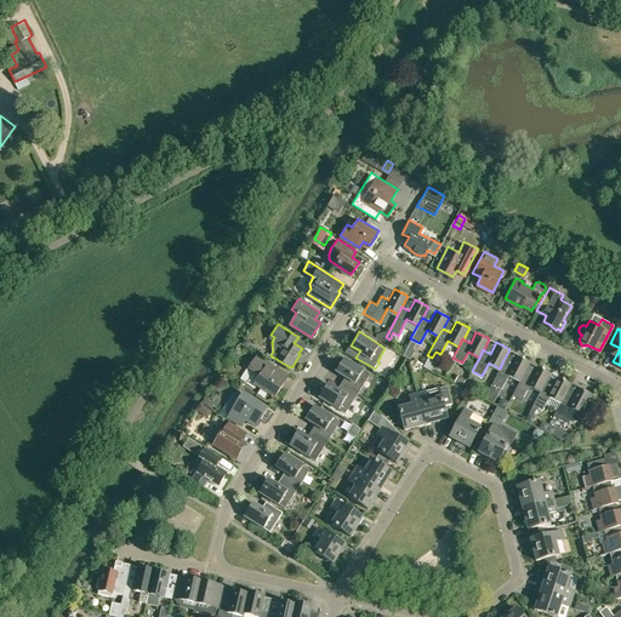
[(406,347),(404,353),(410,356),(414,350),(406,347)]
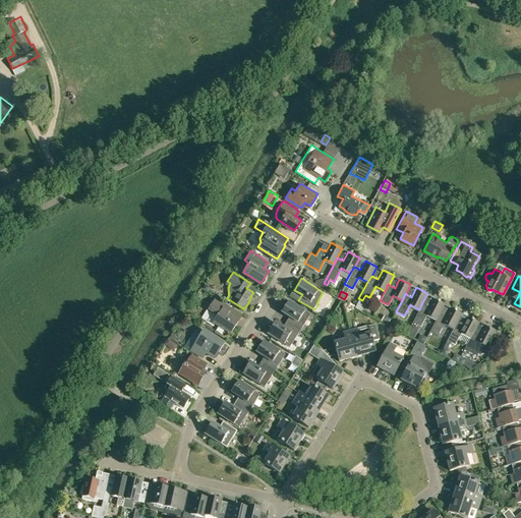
[(214,324),(215,322),(230,331),(242,312),(216,295),(208,307),(212,309),(207,317),(208,320),(214,324)]
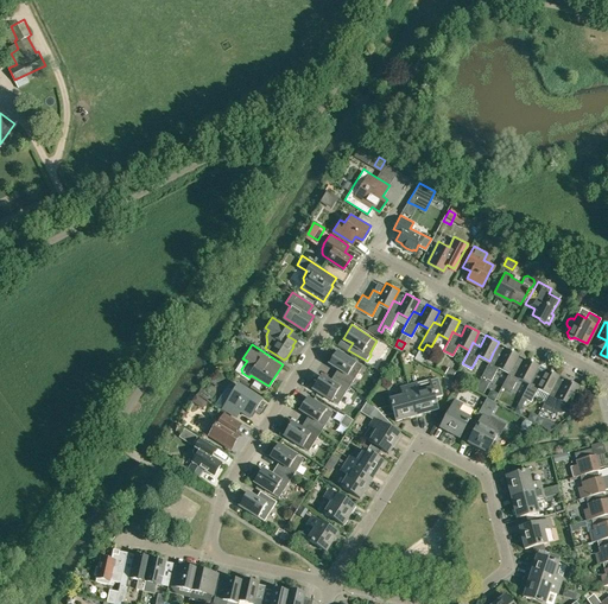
[(500,356),(493,353),(489,361),(481,374),(491,379),(498,366),(508,370),(510,372),(513,363),(519,353),(506,345),(500,356)]
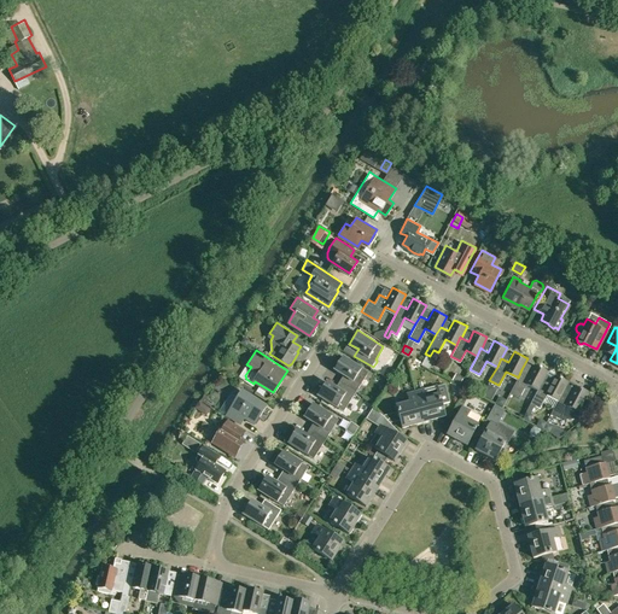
[(343,373),(339,379),(356,390),(368,370),(343,354),(334,367),(343,373)]
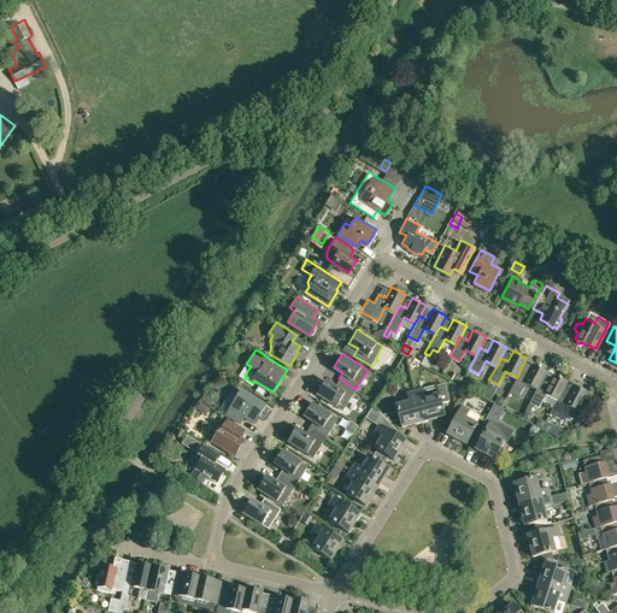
[(517,377),(516,376),(509,390),(518,395),(526,382),(536,387),(536,388),(541,379),(547,369),(534,361),(528,372),(521,369),(517,377)]
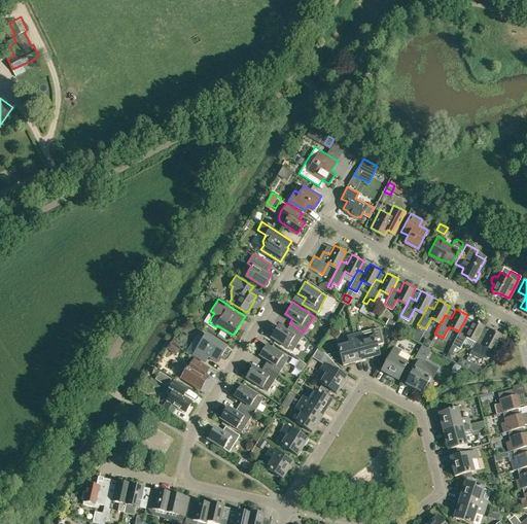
[(468,327),(462,324),(458,332),(458,330),(449,349),(452,351),(456,345),(460,347),(466,336),(476,340),(479,334),(480,334),(485,324),(473,318),(468,327)]
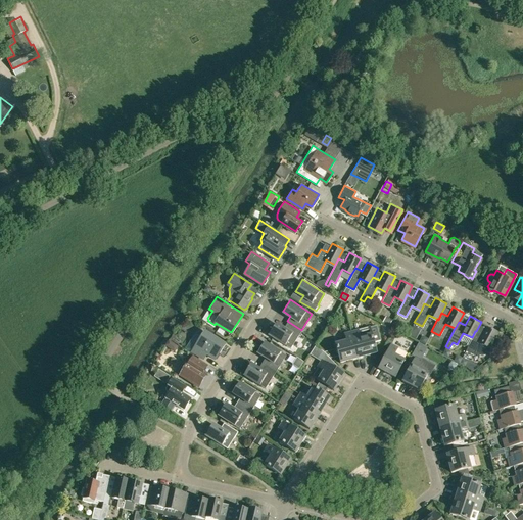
[(291,346),(301,330),(287,321),(284,326),(276,321),(269,332),(291,346)]
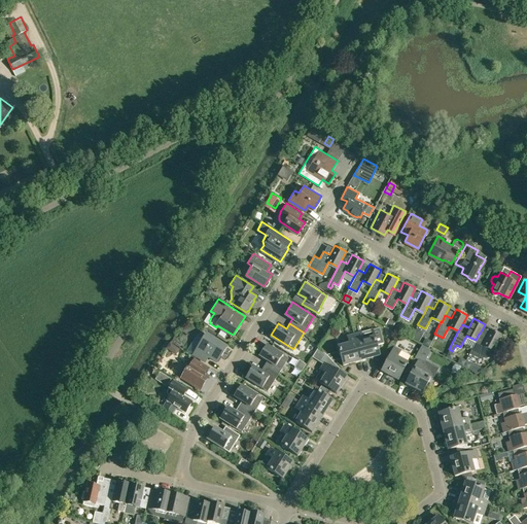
[(379,353),(374,335),(373,327),(354,332),(361,358),(379,353)]
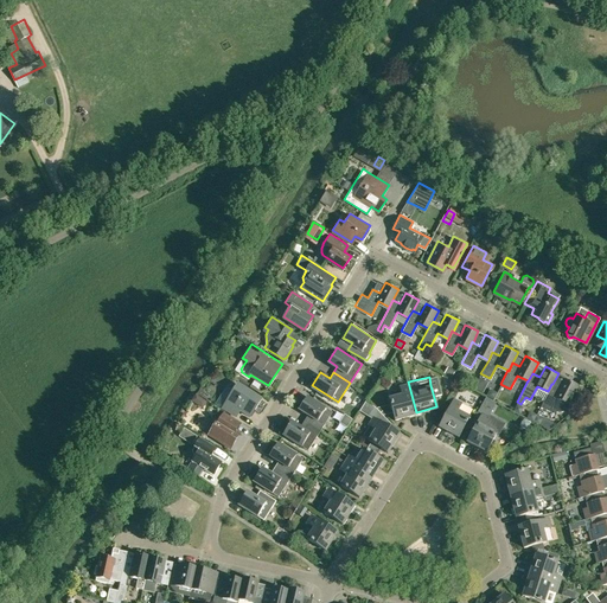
[(560,387),(553,384),(551,384),(548,391),(541,405),(550,410),(551,406),(555,409),(561,409),(563,408),(566,406),(577,384),(564,377),(560,387)]
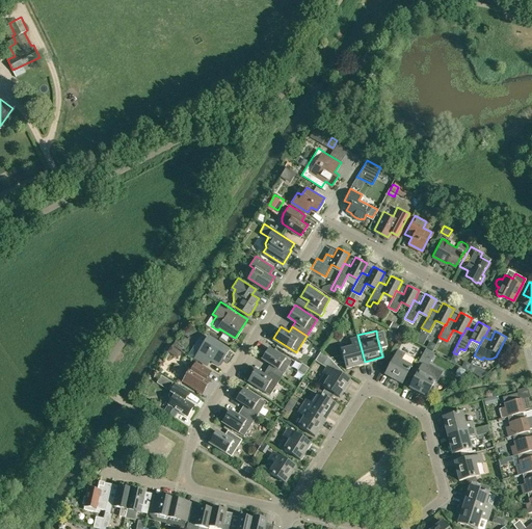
[(208,335),(194,355),(207,363),(210,358),(219,364),(229,348),(208,335)]
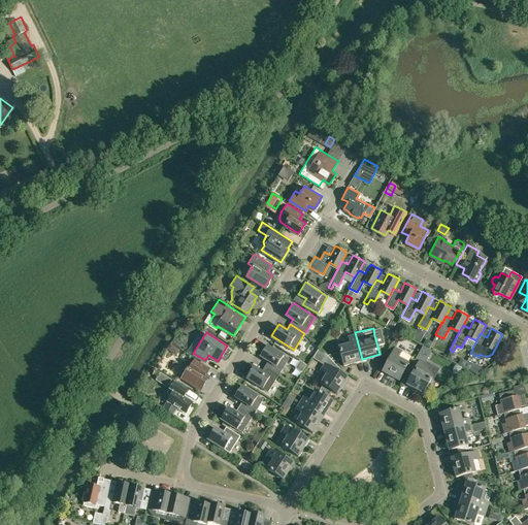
[(362,359),(355,332),(348,334),(350,341),(338,345),(343,364),(362,359)]
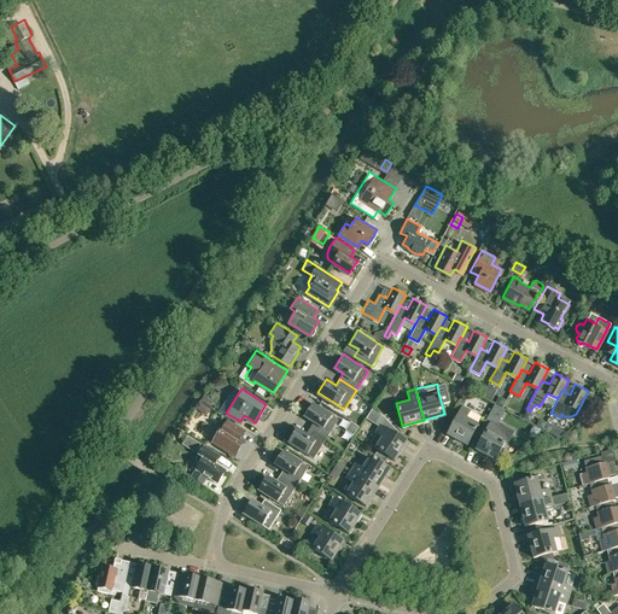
[(499,393),(495,401),(502,404),(506,397),(499,393)]
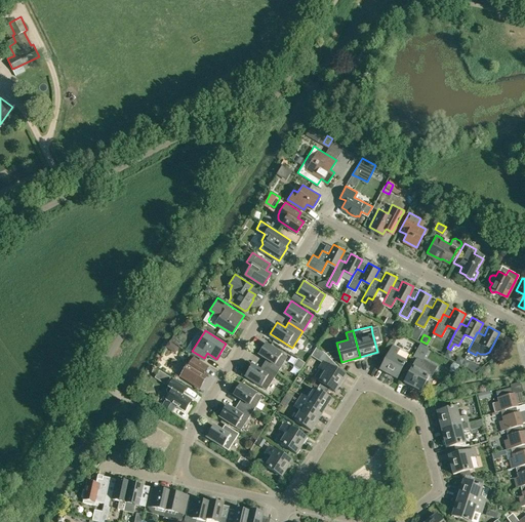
[(266,357),(263,362),(277,371),(287,355),(266,340),(258,353),(266,357)]
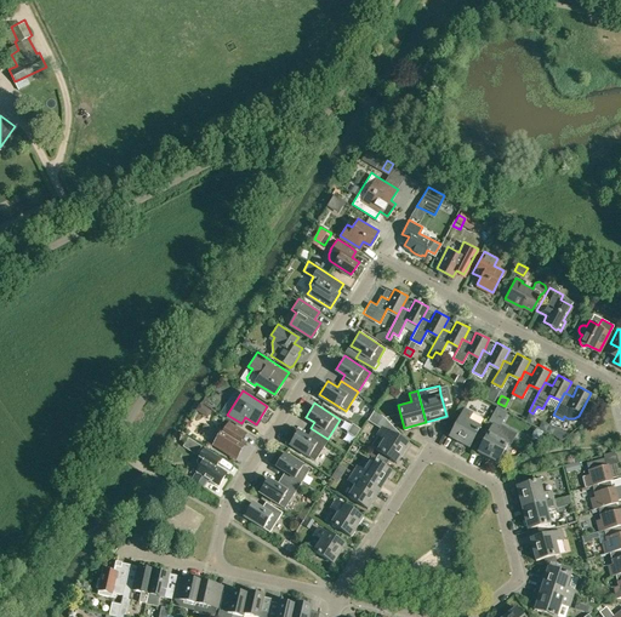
[(488,432),(478,450),(497,460),(508,439),(511,440),(517,430),(502,423),(501,422),(507,409),(496,404),(489,418),(488,418),(483,429),(488,432)]
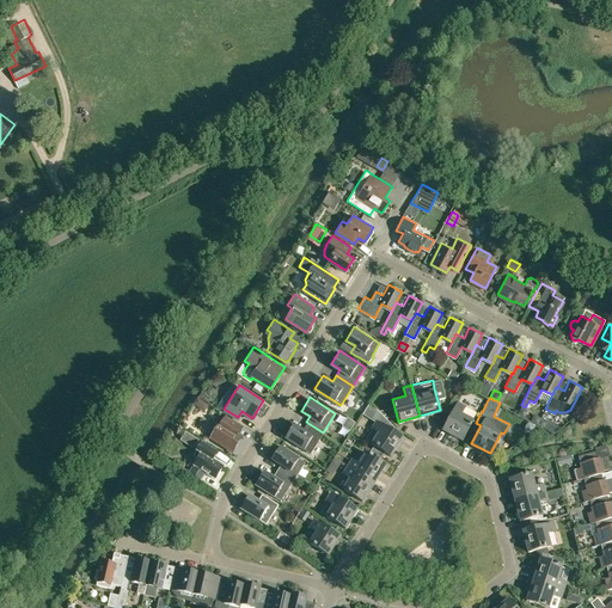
[(458,400),(442,428),(463,438),(473,418),(461,412),(465,404),(458,400)]
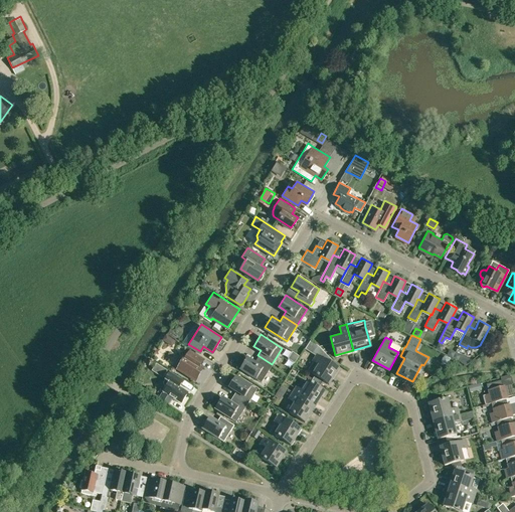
[(339,366),(338,366),(339,363),(332,358),(318,343),(313,351),(316,353),(313,358),(319,362),(313,372),(329,382),(339,366)]
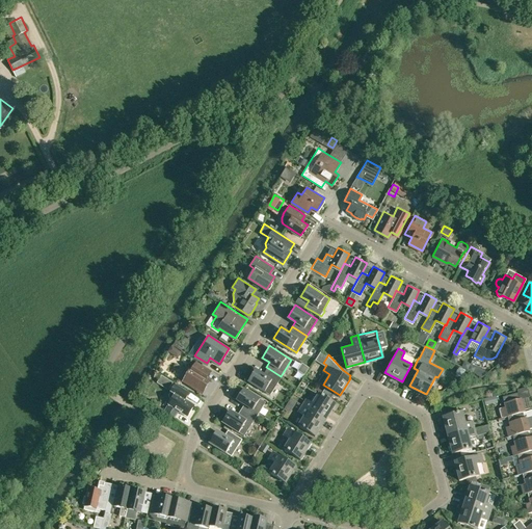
[(210,370),(195,361),(192,366),(188,364),(187,364),(180,376),(180,377),(202,391),(210,377),(207,375),(210,370)]
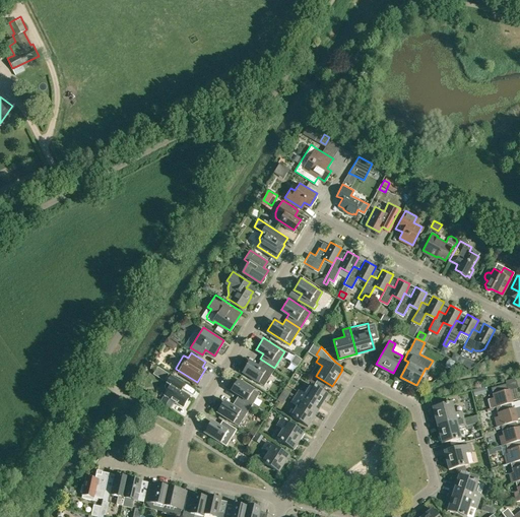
[(459,353),(456,359),(462,362),(464,358),(464,356),(459,353)]
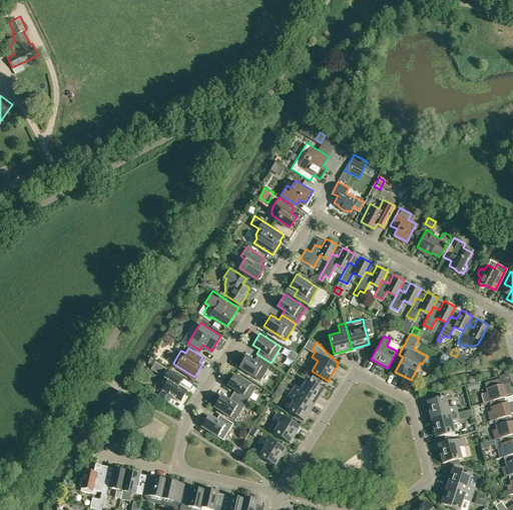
[(261,379),(271,363),(257,354),(253,359),(245,355),(238,366),(261,379)]
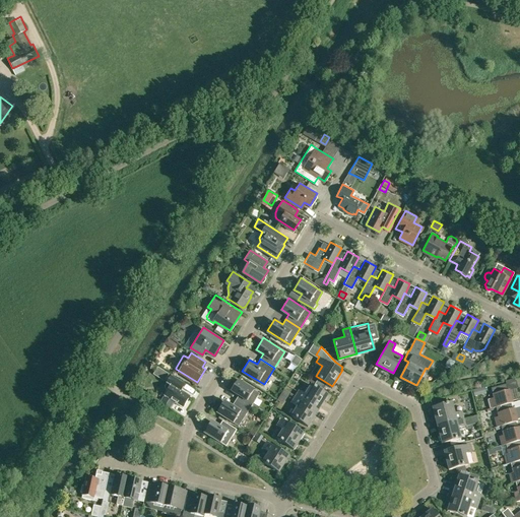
[(175,400),(180,403),(183,405),(190,394),(181,388),(184,383),(182,382),(183,381),(171,374),(165,384),(169,387),(160,400),(171,406),(175,400)]
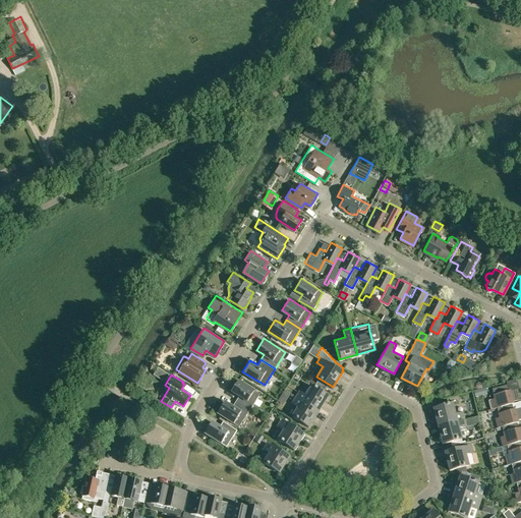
[(239,395),(235,400),(249,408),(259,392),(238,379),(231,390),(239,395)]
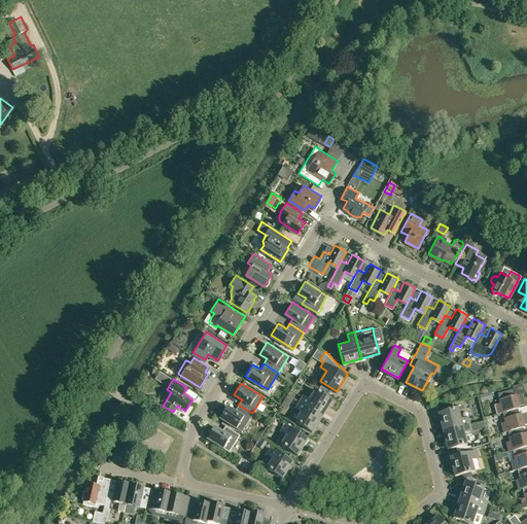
[(496,412),(502,411),(502,410),(518,406),(518,407),(520,406),(519,404),(526,402),(524,391),(515,393),(513,387),(497,391),(500,402),(494,403),(496,412)]
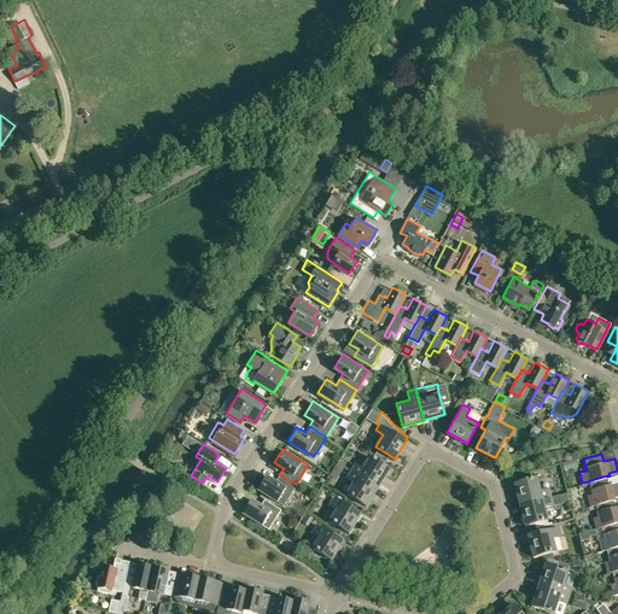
[(355,461),(351,468),(378,485),(390,467),(369,455),(362,466),(355,461)]
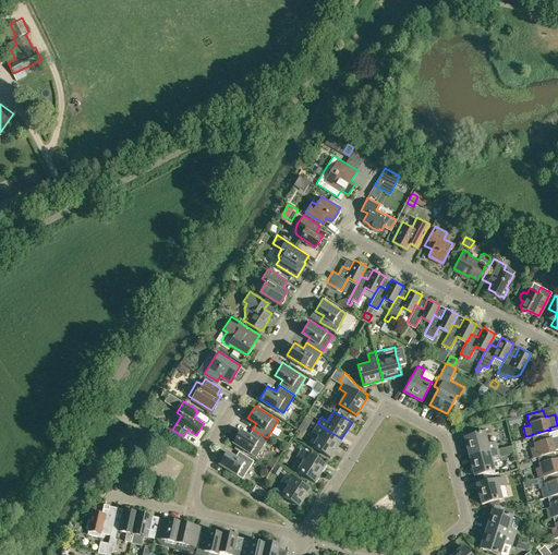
[(341,438),(317,423),(313,430),(319,434),(313,445),(330,456),(341,438)]
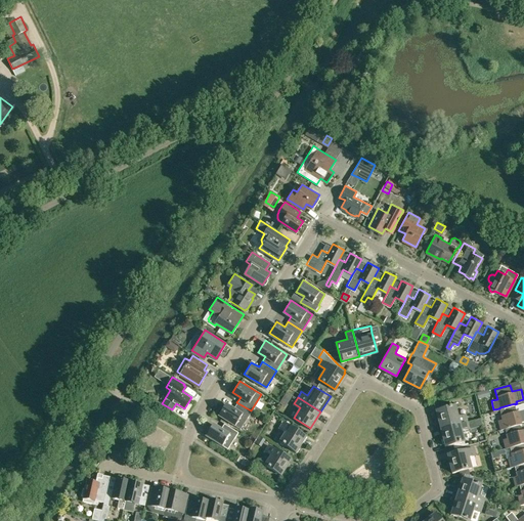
[(241,427),(251,410),(236,402),(233,407),(226,402),(219,414),(241,427)]
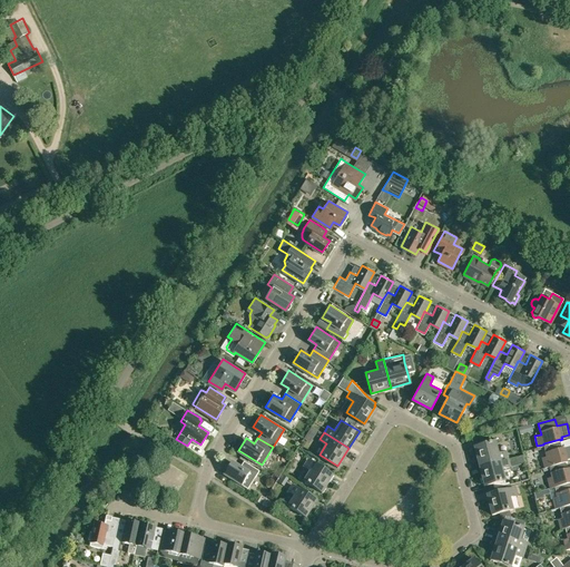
[(474,445),(479,465),(508,457),(505,449),(498,451),(494,439),(474,445)]
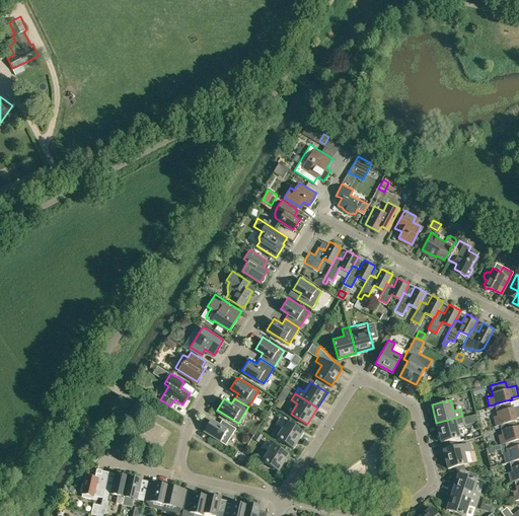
[(496,424),(500,423),(515,419),(516,419),(516,417),(518,415),(518,403),(511,406),(510,400),(510,399),(495,403),(495,404),(498,414),(494,415),(496,424)]
